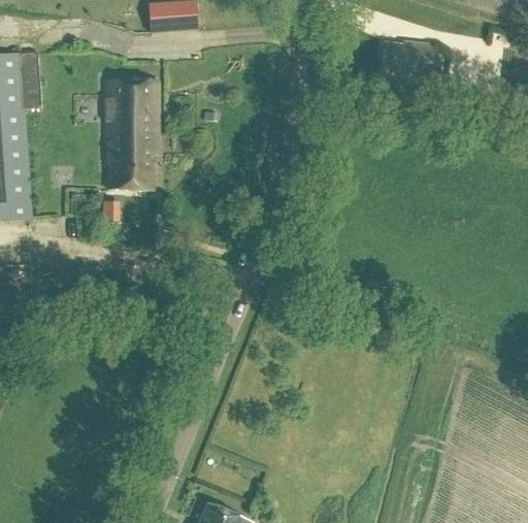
[(195,3),(146,5),(149,32),(197,29),(195,3)]
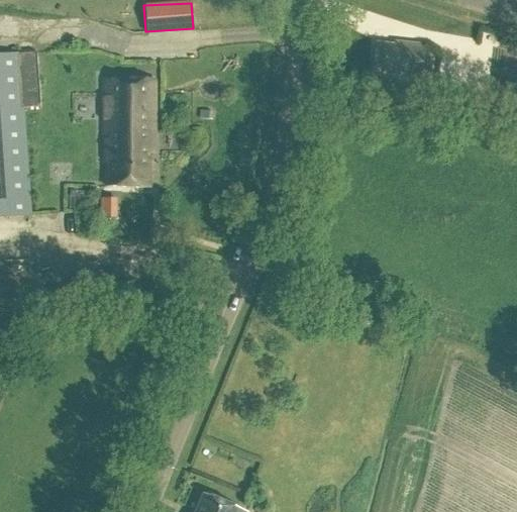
[(36,49),(0,52),(0,216),(31,214),(24,105),(39,104),(36,49)]
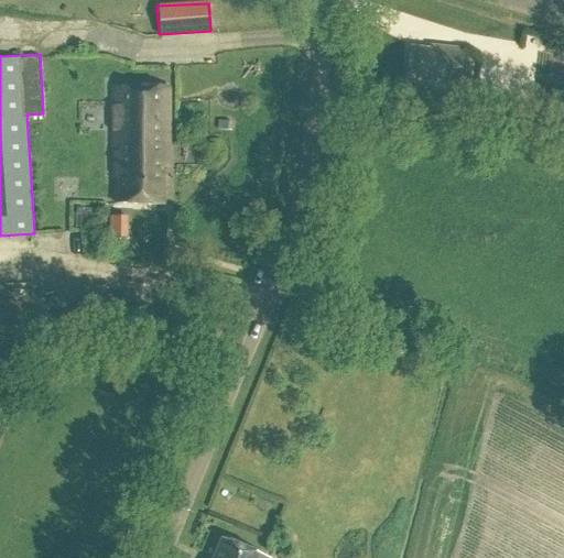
[(166,88),(112,88),(114,173),(116,174),(118,201),(160,205),(162,167),(166,167),(166,88)]
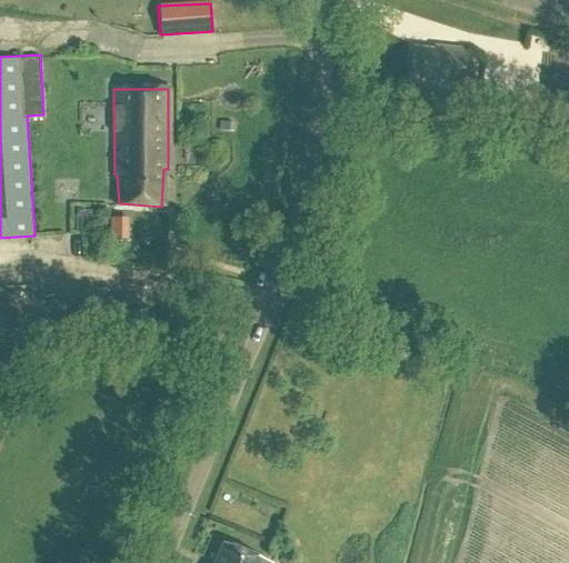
[(265,562),(267,559),(220,540),(209,562),(265,562)]
